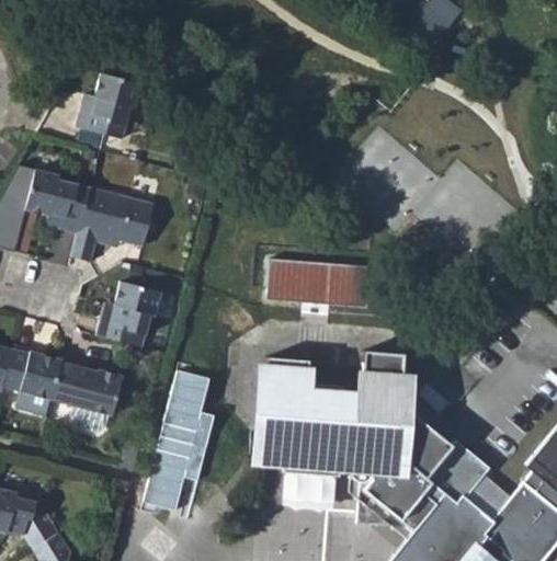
[(456,0),(430,0),(411,24),(438,45),(467,9),(456,0)]
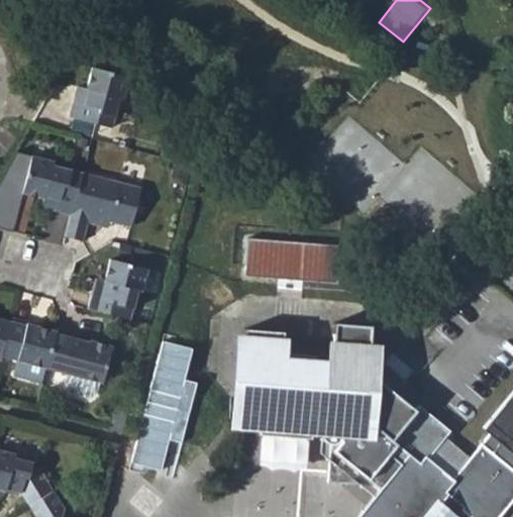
[(77,82),(70,111),(115,123),(121,99),(125,101),(131,74),(90,63),(85,84),(77,82)]
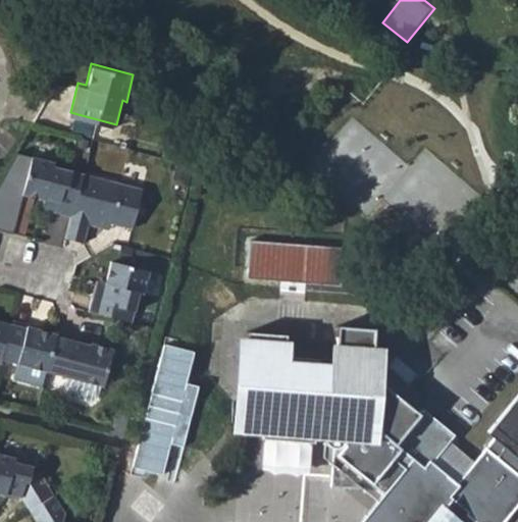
[(71,213),(82,172),(19,155),(0,190),(0,225),(17,229),(28,191),(50,197),(48,208),(71,213)]
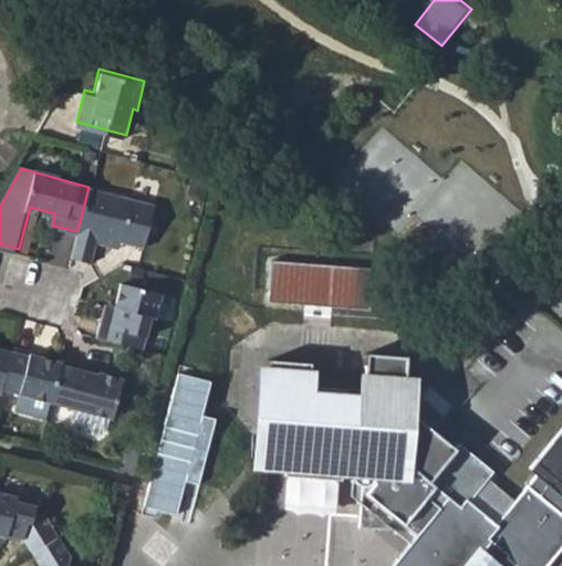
[(149,202),(89,187),(77,231),(73,252),(89,255),(95,233),(112,238),(114,233),(138,240),(149,202)]
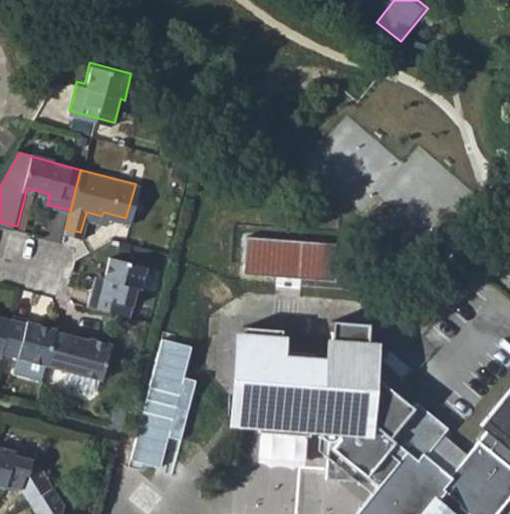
[(338,246),(252,237),(246,274),(334,284),(338,246)]
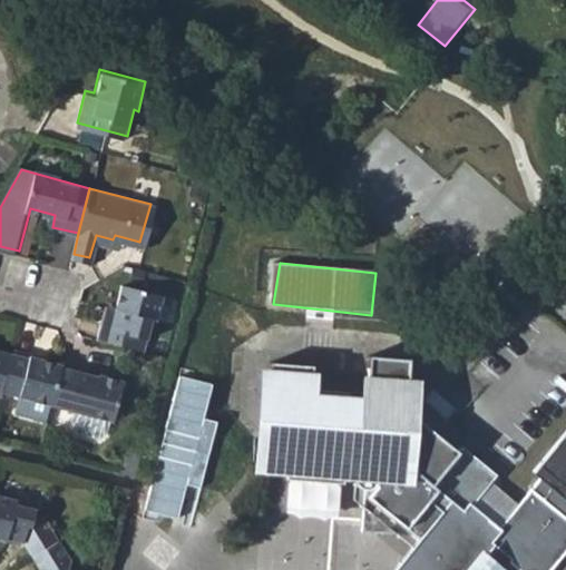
[(103,321),(97,341),(145,352),(158,298),(120,286),(110,323),(103,321)]
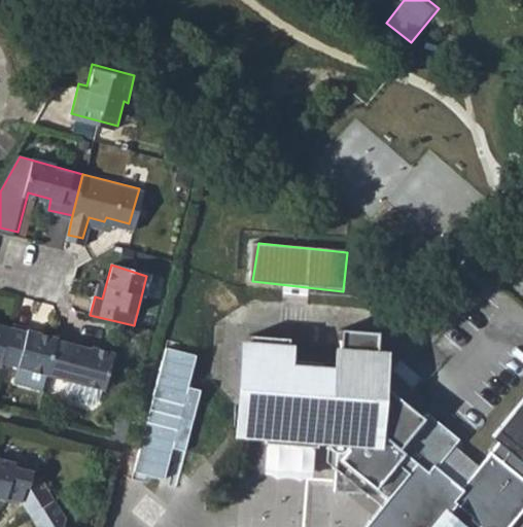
[(0,369),(1,369),(2,361),(11,325),(0,321),(0,369)]
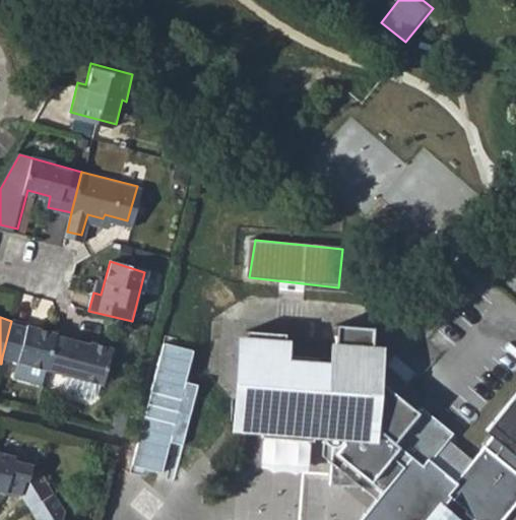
[(2,356),(18,361),(48,369),(57,332),(11,321),(2,356)]
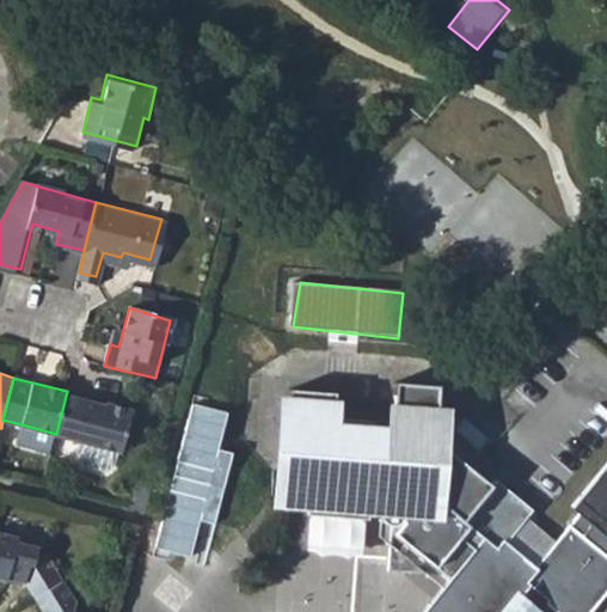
[(578,611),(606,580),(606,460),(580,493),(584,497),(535,557),(503,534),(527,501),(490,471),(484,477),(424,428),(433,417),(436,390),(394,386),(390,466),(374,464),(375,427),(333,420),(336,396),(293,393),(286,459),(312,461),(310,477),(305,519),(317,521),(351,525),(365,527),(367,501),(382,502),(385,513),(391,524),(400,531),(394,571),(455,575),(461,582),(436,611),(578,611)]
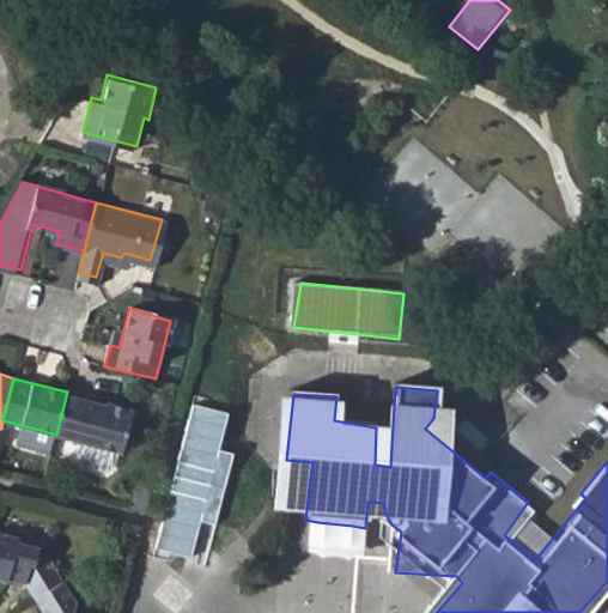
[(103,400),(102,401),(67,392),(56,435),(79,441),(76,455),(79,462),(105,468),(111,465),(115,450),(120,450),(132,407),(103,400)]
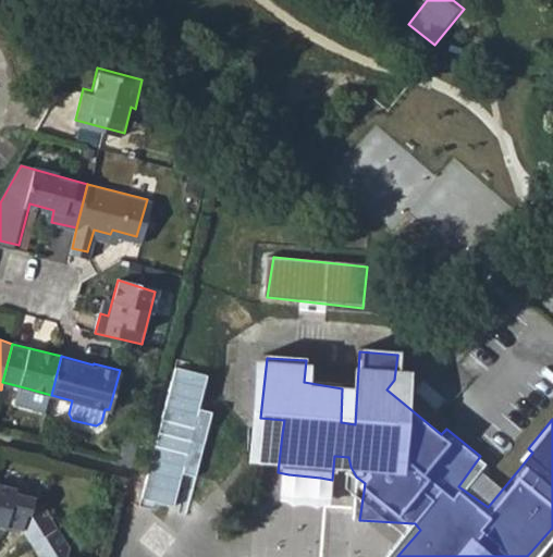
[(16,405),(46,413),(51,395),(20,386),(16,405)]
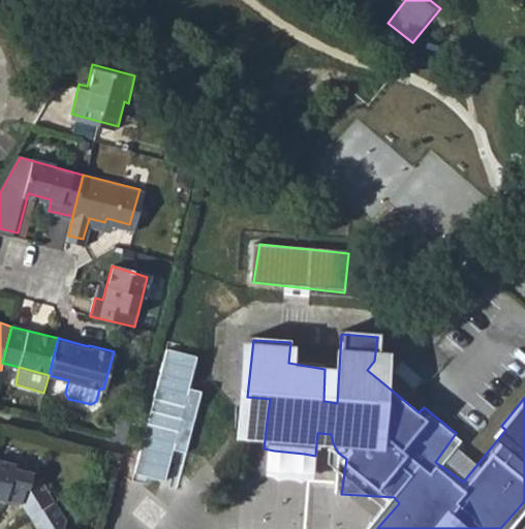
[(270,399),(247,397),(246,410),(268,412),(270,399)]
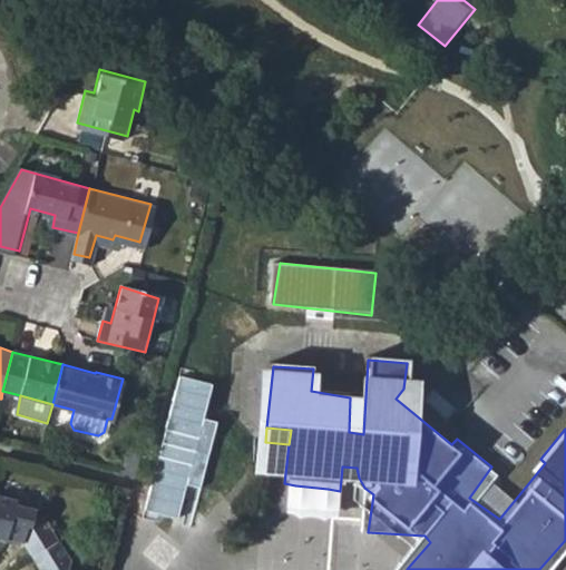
[(328,489),(295,485),(292,514),(324,518),(328,489)]
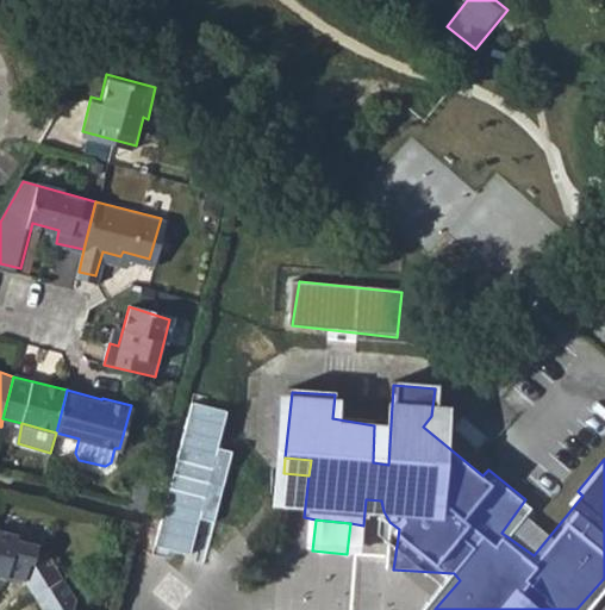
[(38,540),(0,528),(0,580),(5,582),(5,578),(23,583),(31,602),(68,580),(54,552),(37,547),(38,540)]
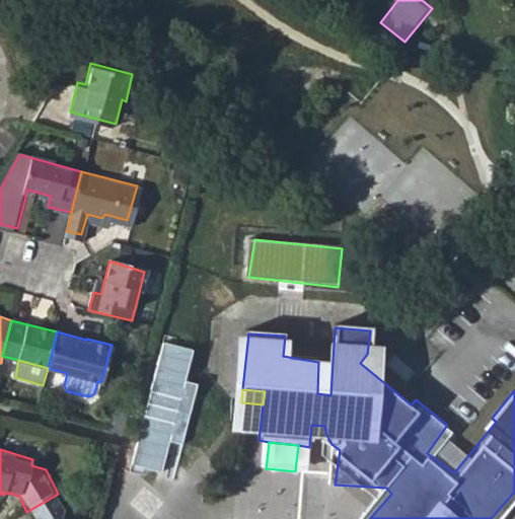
[(66,518),(68,514),(58,494),(26,512),(29,518),(66,518)]
